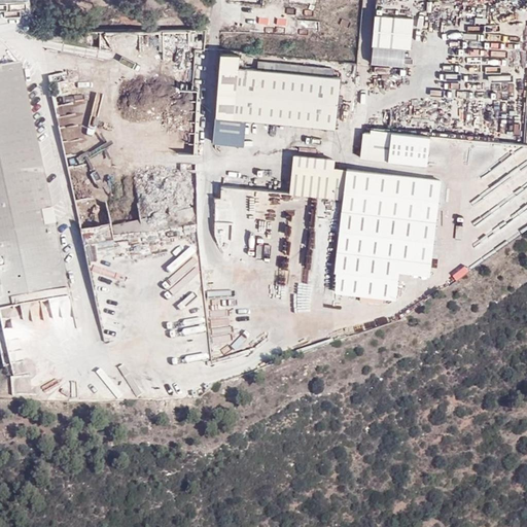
[(0,0),(0,27),(19,26),(27,21),(25,0),(0,0)]
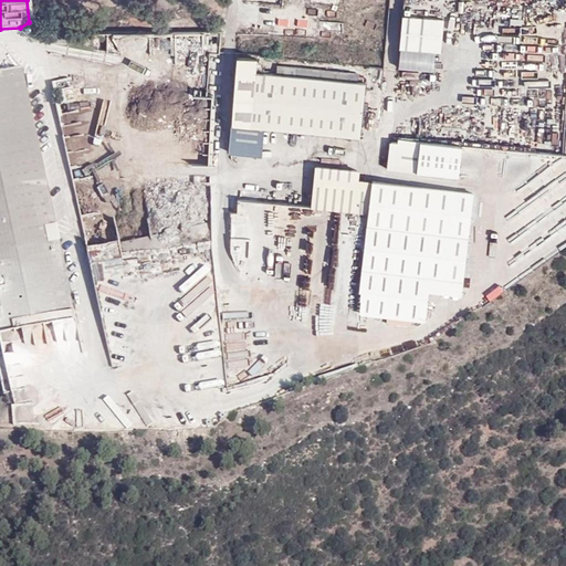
[(399,16),(398,69),(435,70),(435,52),(442,52),(442,17),(399,16)]
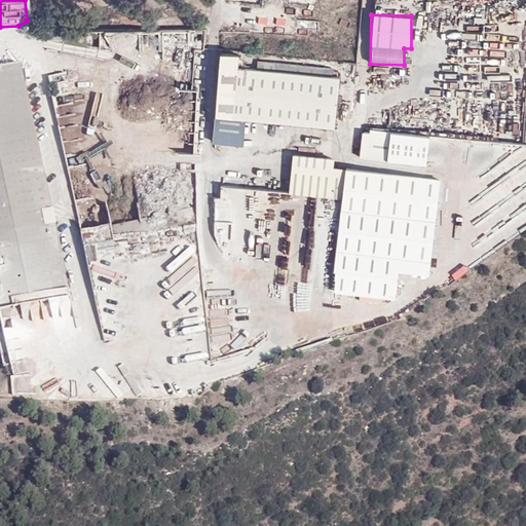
[(239,54),(221,52),(215,114),(334,126),(339,76),(238,67),(239,54)]
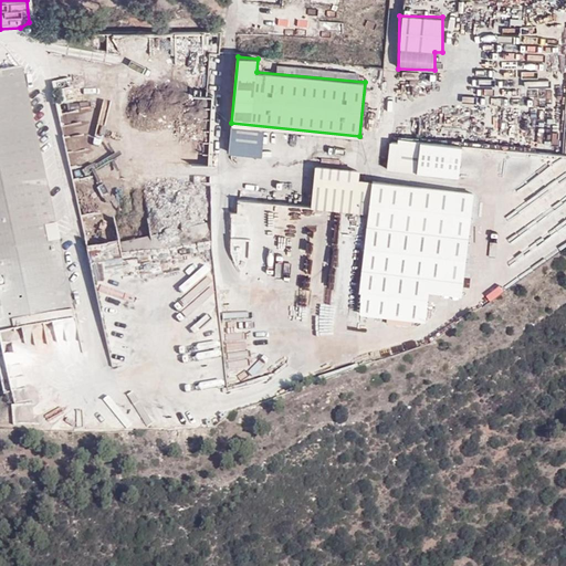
[(0,334),(80,317),(27,69),(0,74),(0,334)]
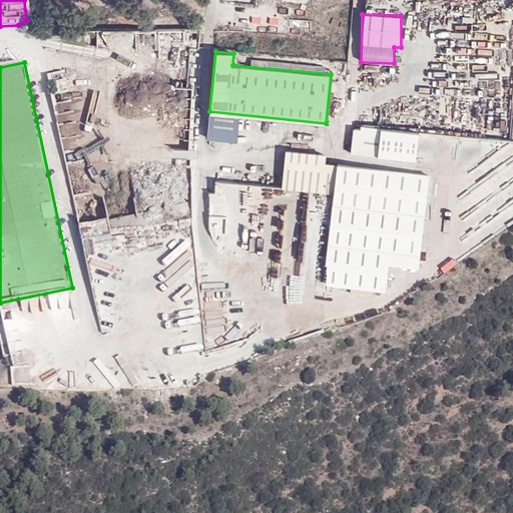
[(358,153),(378,156),(381,128),(362,126),(358,153)]
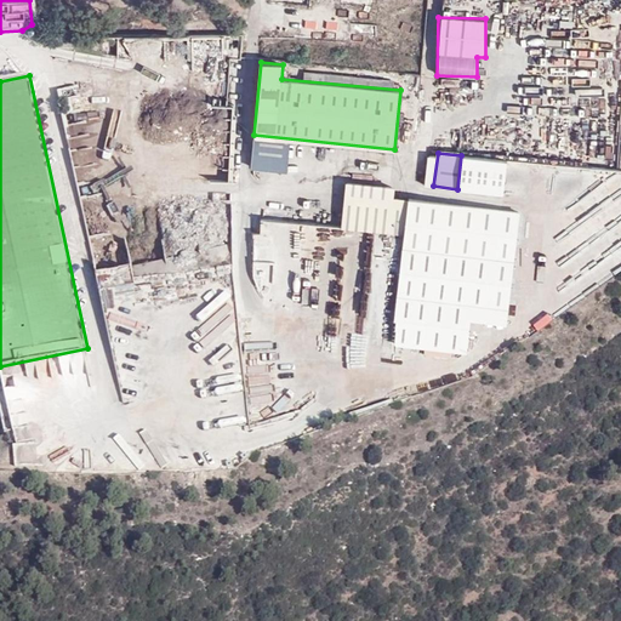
[(620,164),(505,165),(505,189),(620,188),(620,164)]
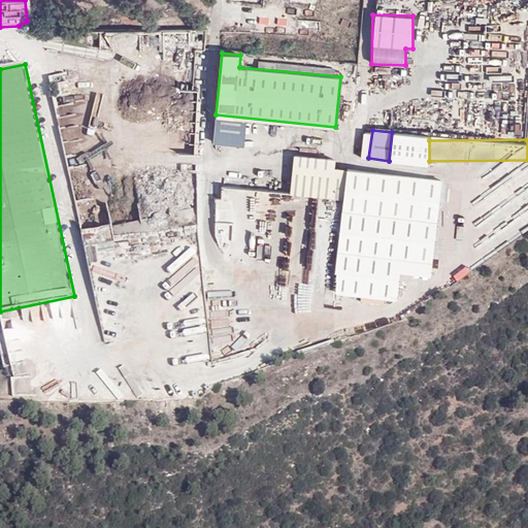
[(347,173),(294,167),(291,192),(343,198),(347,173)]
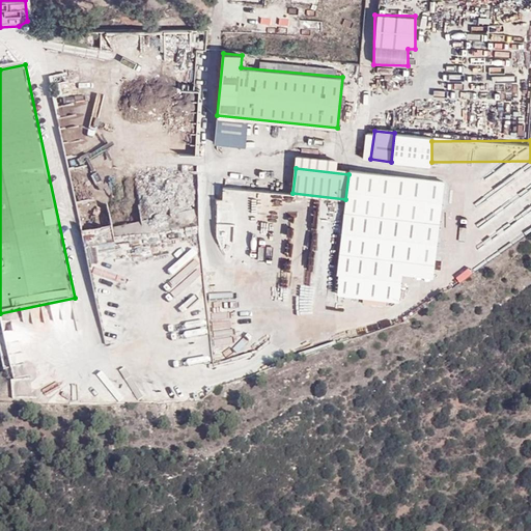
[(444,182),(350,169),(348,174),(345,199),(334,292),(393,300),(398,258),(430,263),(444,182)]
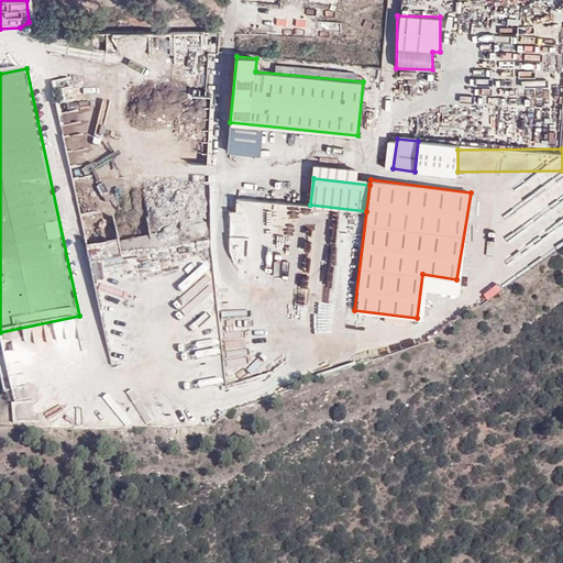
[(102,254),(210,246),(206,181),(81,190),(85,242),(94,241),(94,240),(101,240),(102,254)]
